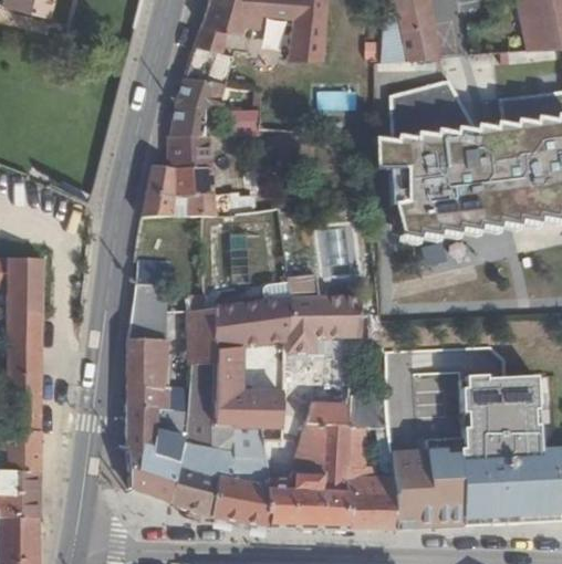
[(2,0),(1,4),(42,13),(44,0),(2,0)]
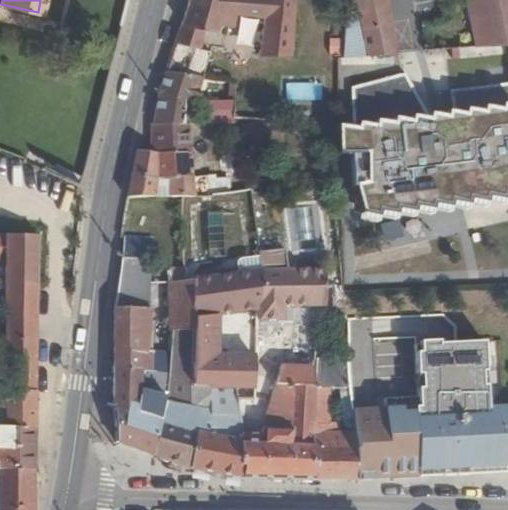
[(291,53),(295,0),(227,0),(225,7),(237,10),(267,15),(262,52),(291,53)]
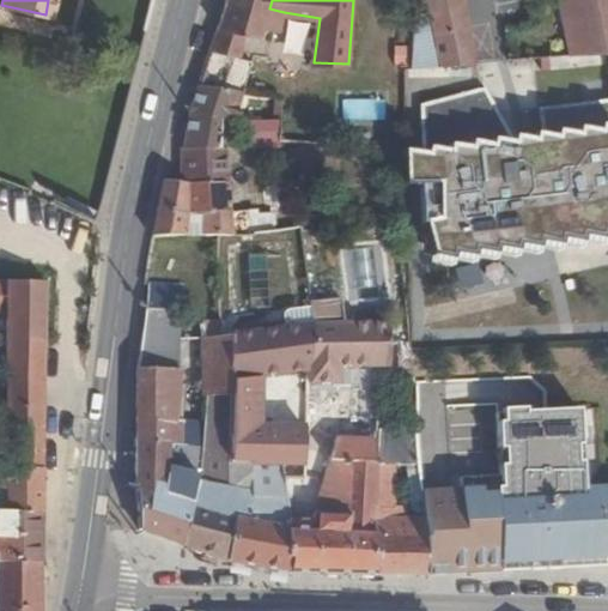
[(411,68),(476,62),(462,0),(417,0),(412,65),(411,68)]
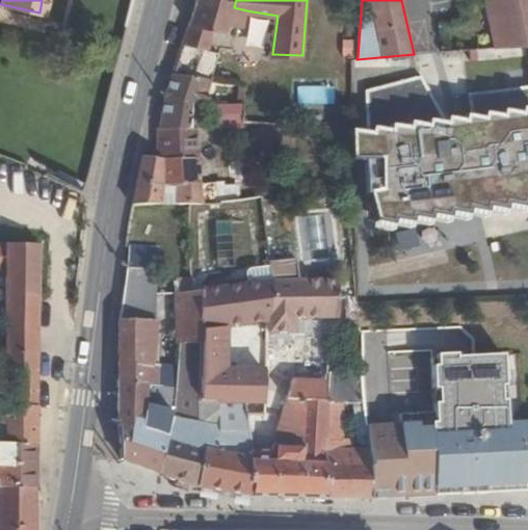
[(497,46),(527,43),(527,28),(523,0),(487,0),(497,46)]
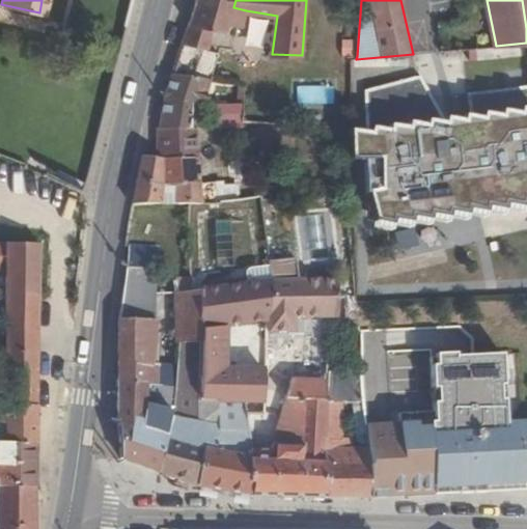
[(174,75),(204,79),(211,79),(216,55),(207,53),(215,27),(226,30),(229,20),(242,23),(246,10),(233,7),(197,1),(174,75)]
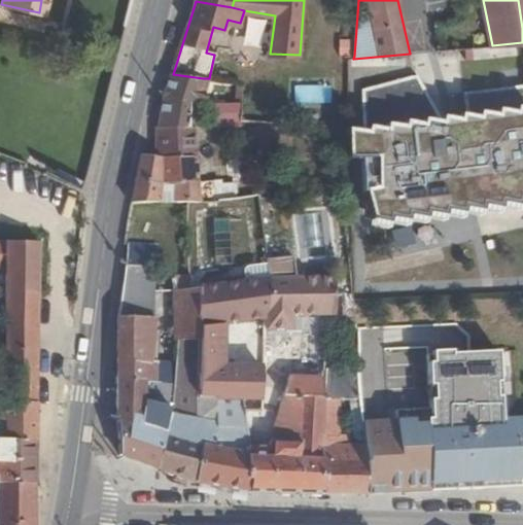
[(417,73),(361,88),(362,130),(362,141),(375,140),(376,158),(376,184),(364,186),(365,217),(389,221),(390,216),(408,218),(409,213),(426,216),(427,211),(446,214),(447,208),(464,211),(465,206),(483,209),(484,203),(502,206),(502,201),(521,204),(522,198),(522,83),(465,91),(468,113),(460,112),(459,117),(442,114),(441,116),(417,73)]
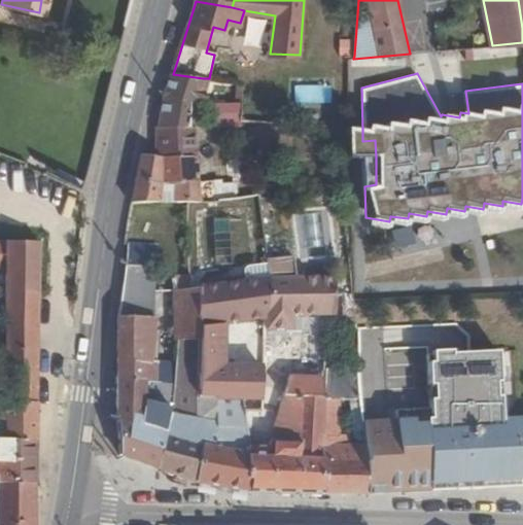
[(163,126),(199,130),(199,100),(203,78),(173,74),(167,93),(163,126)]
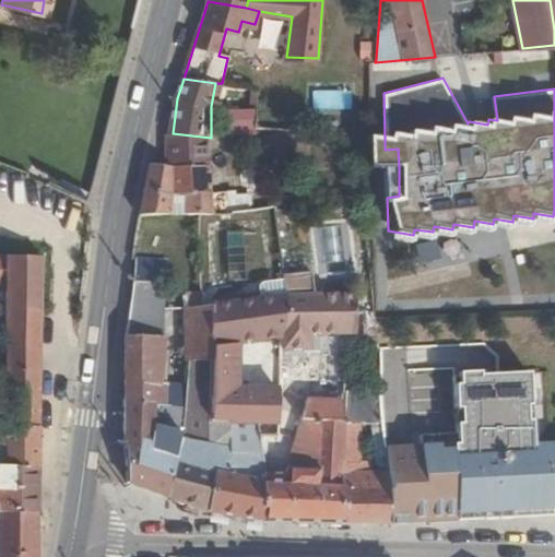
[(227,107),(256,108),(261,89),(249,86),(246,97),(229,97),(227,107)]
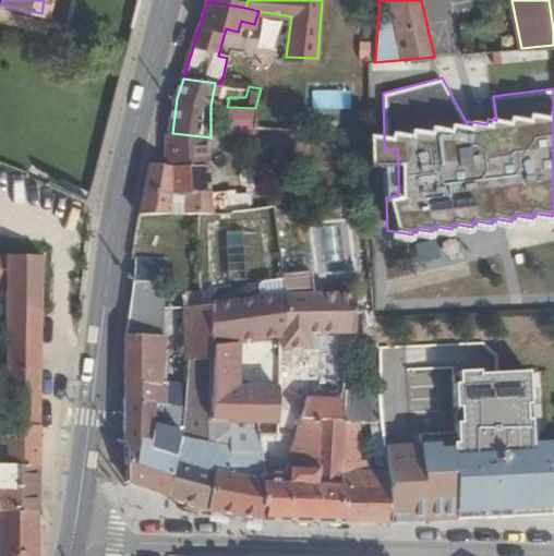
[(354,87),(316,88),(316,108),(356,107),(354,87)]
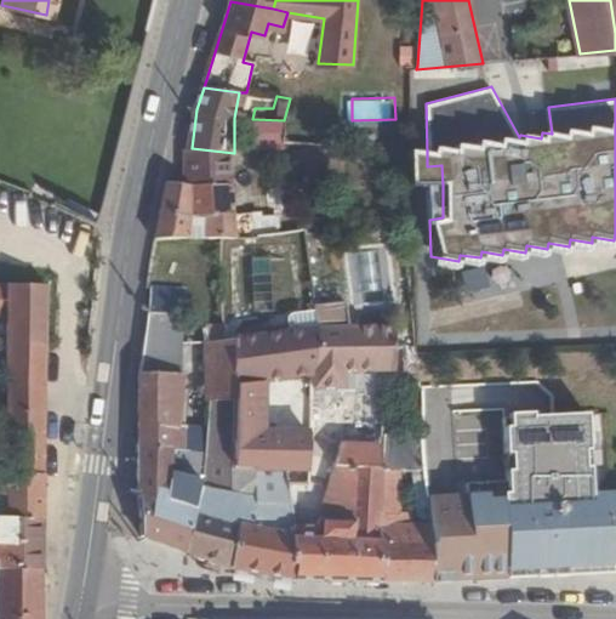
[(287,145),(287,140),(284,120),(252,119),(250,119),(250,146),(287,145)]
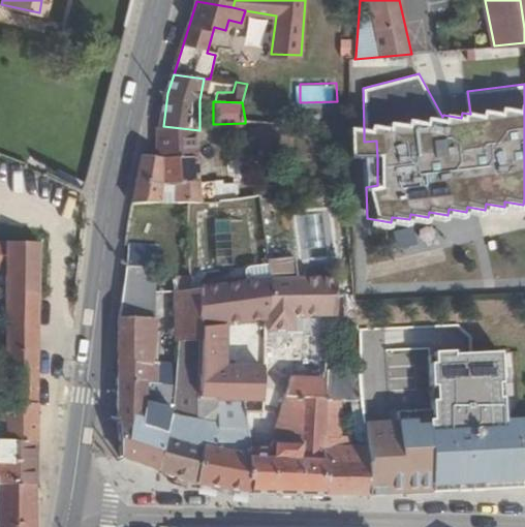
[(199,179),(199,155),(199,130),(163,126),(161,125),(160,156),(159,183),(199,179)]
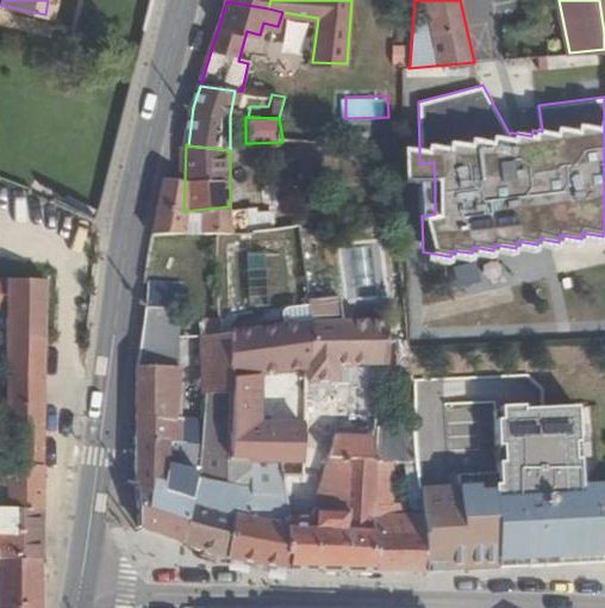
[(419,163),(419,150),(401,148),(403,184),(435,182),(434,162),(419,163)]
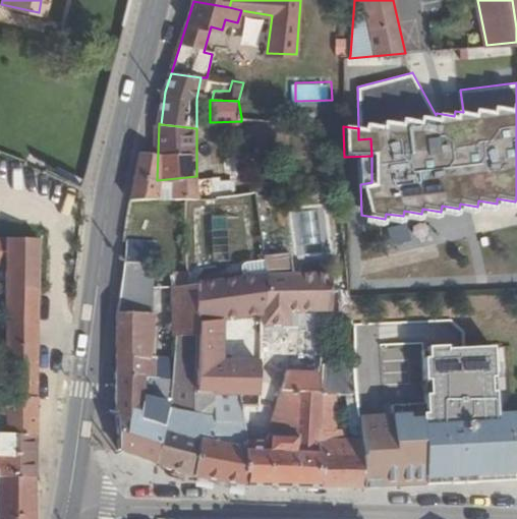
[(196,195),(196,176),(157,180),(158,154),(144,152),(132,198),(186,195),(196,195)]
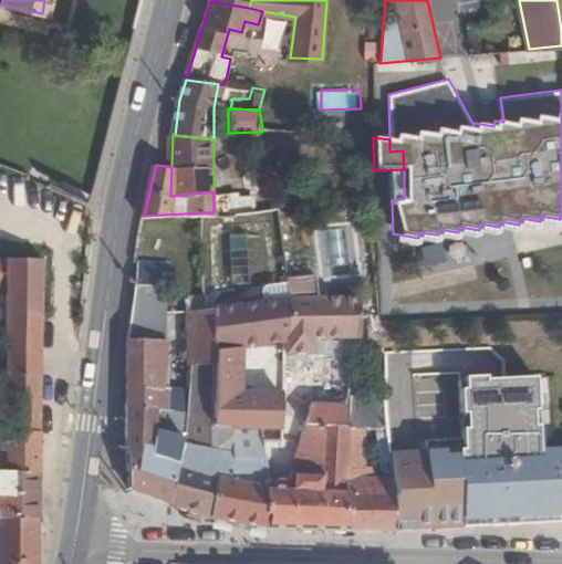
[(221,194),(220,206),(257,209),(258,196),(221,194)]
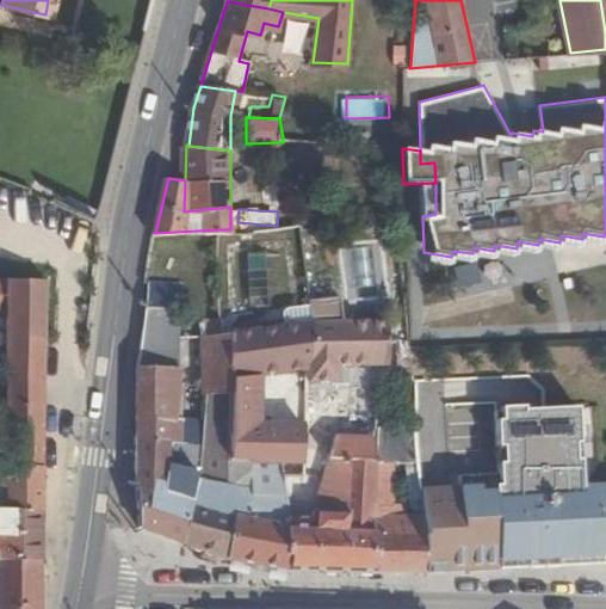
[(8,280),(8,311),(8,436),(8,444),(8,465),(44,466),(44,281),(8,280)]
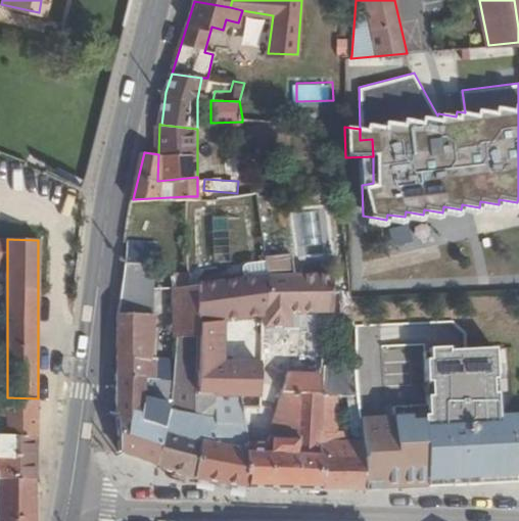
[(145,316),(153,316),(156,261),(157,243),(129,241),(128,268),(123,293),(121,305),(145,306),(145,316)]
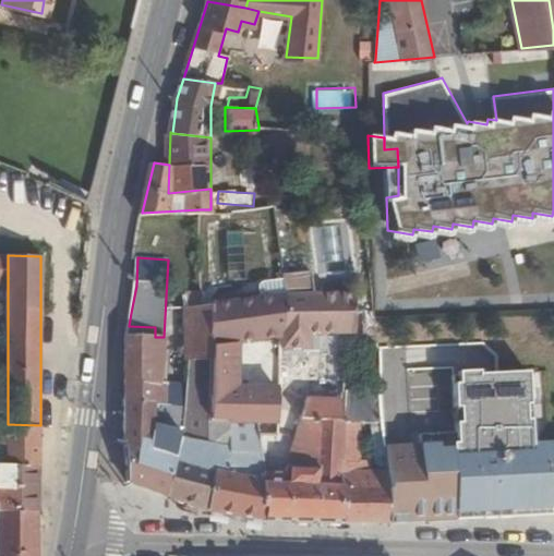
[(284,279),(284,295),(322,292),(321,273),(321,269),(284,273),(284,279)]
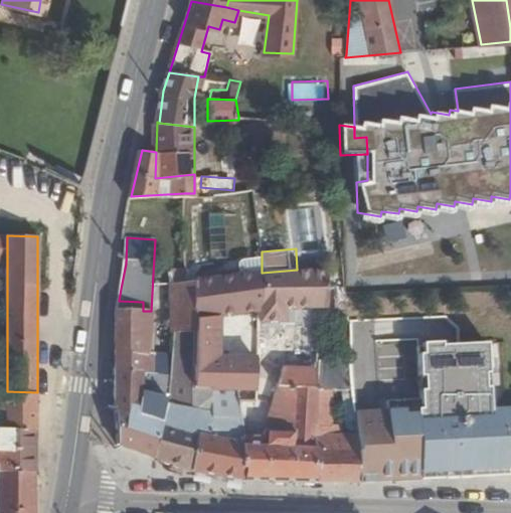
[(151,311),(169,314),(171,282),(172,270),(172,258),(154,257),(151,311)]
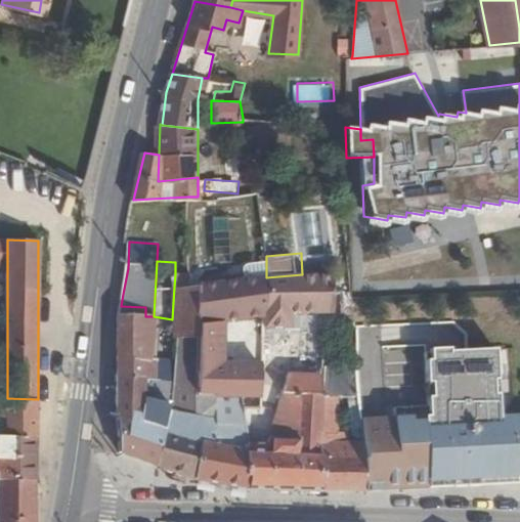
[(245,278),(266,277),(266,262),(247,263),(245,269),(245,278)]
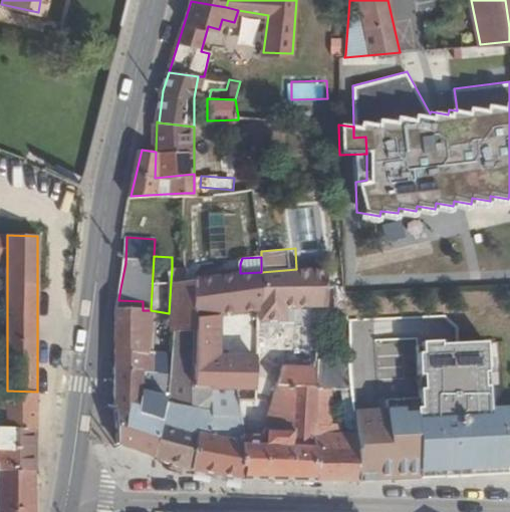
[(171,281),(184,280),(184,268),(172,269),(171,281)]
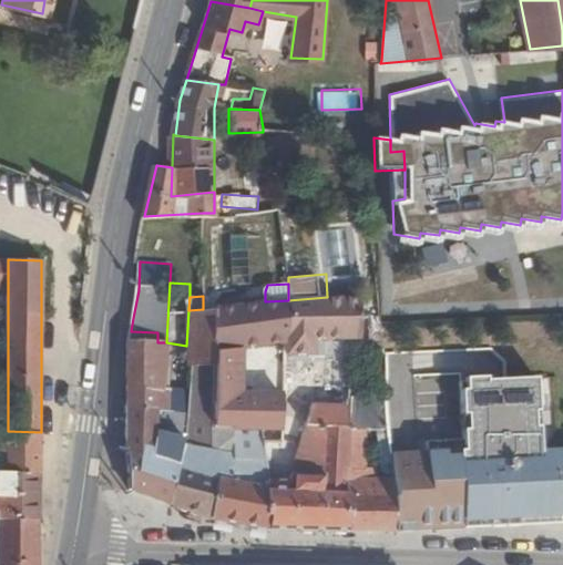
[(356,339),(382,338),(380,315),(379,296),(335,299),(335,296),(327,297),(288,300),(287,341),(356,339)]
